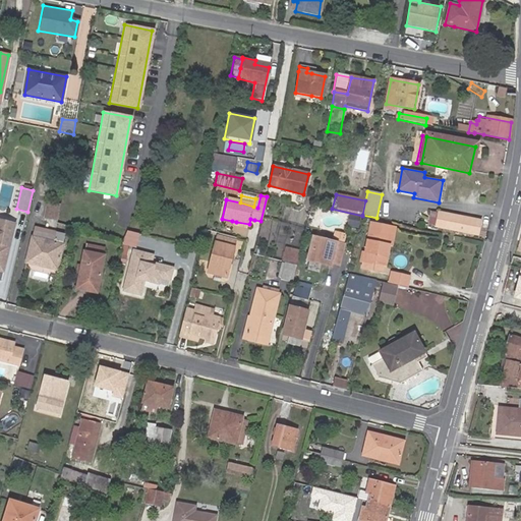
[(57,220),(60,206),(48,204),(45,218),(57,220)]
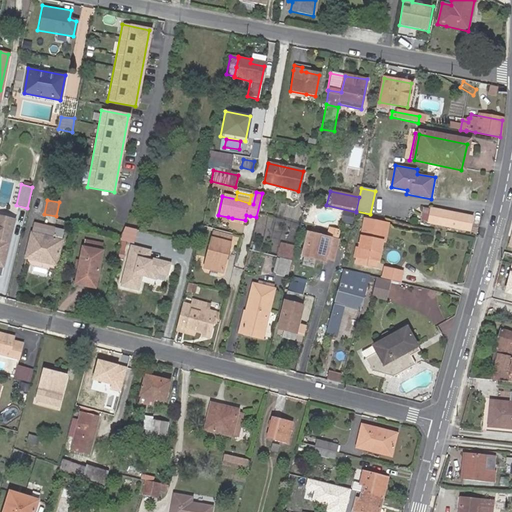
[(428,222),(469,231),(471,217),(431,209),(428,222)]
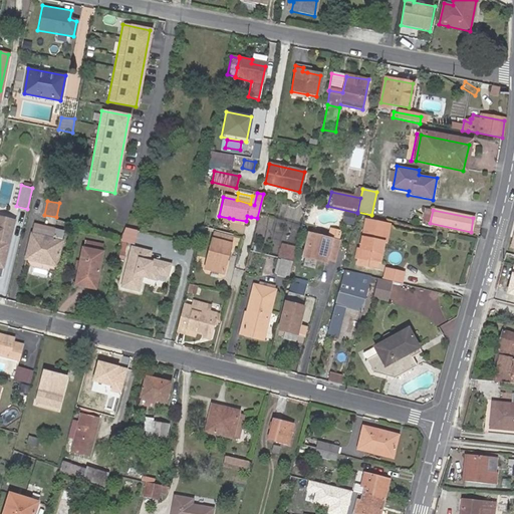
[(0,266),(4,268),(16,221),(0,216),(0,266)]
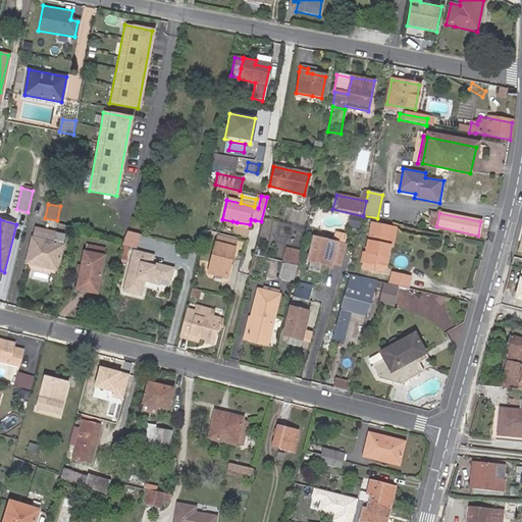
[(367,248),(386,252),(388,246),(386,246),(390,228),(372,225),(367,248)]
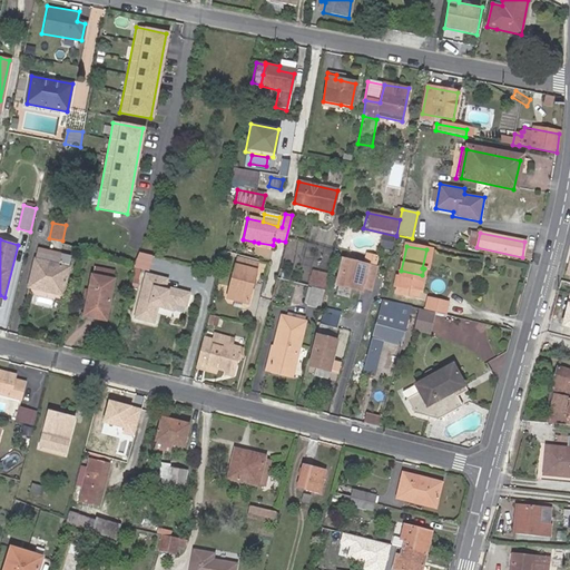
[(29,286),(61,296),(69,268),(67,267),(70,257),(38,248),(29,286)]
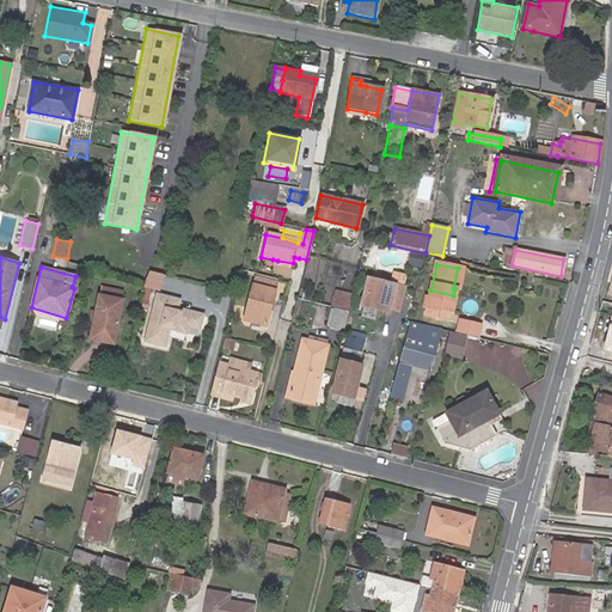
[(453,288),(456,288),(459,289),(464,269),(458,268),(453,288)]
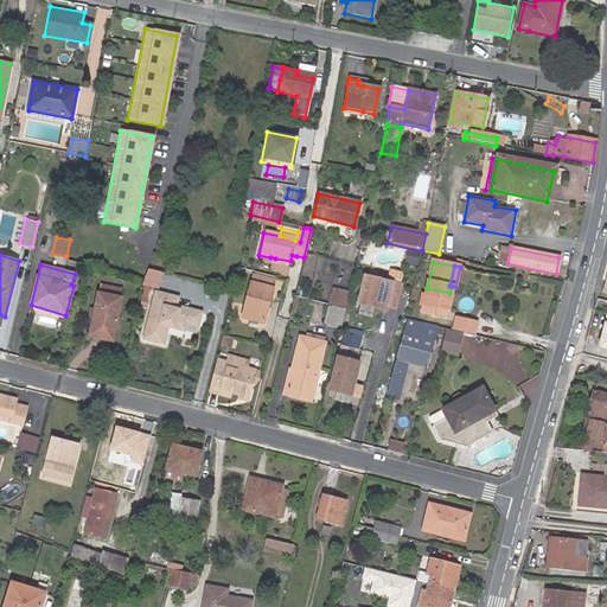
[(161,273),(147,269),(142,280),(141,285),(159,288),(161,273)]
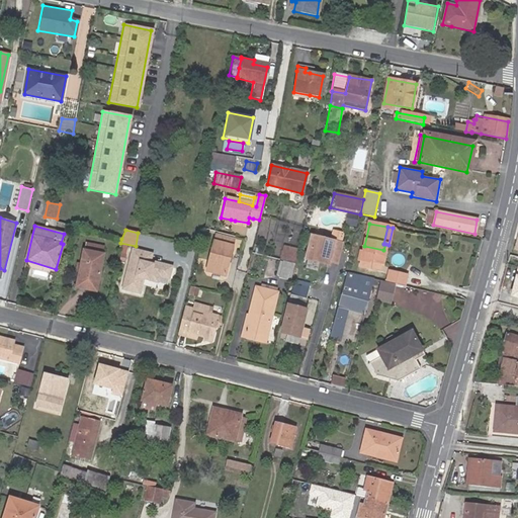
[(235,237),(212,232),(211,238),(233,244),(235,237)]
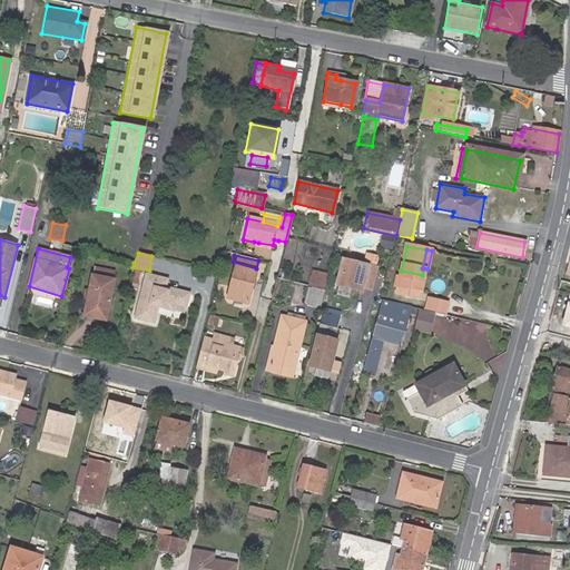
[(374,268),(341,259),(334,286),(359,293),(360,288),(362,279),(371,282),(374,268)]
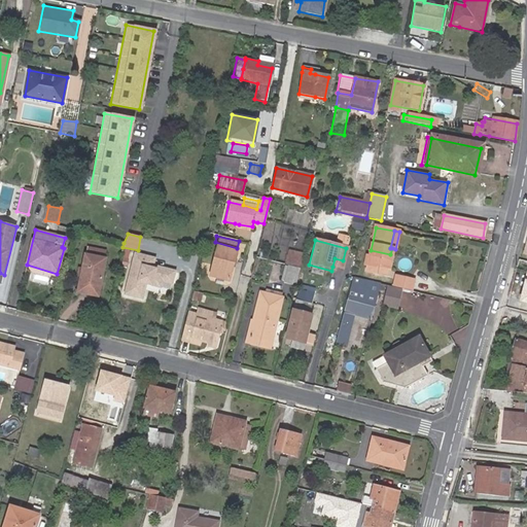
[(231,268),(233,259),(236,250),(217,246),(209,276),(217,278),(222,279),(227,280),(231,268)]
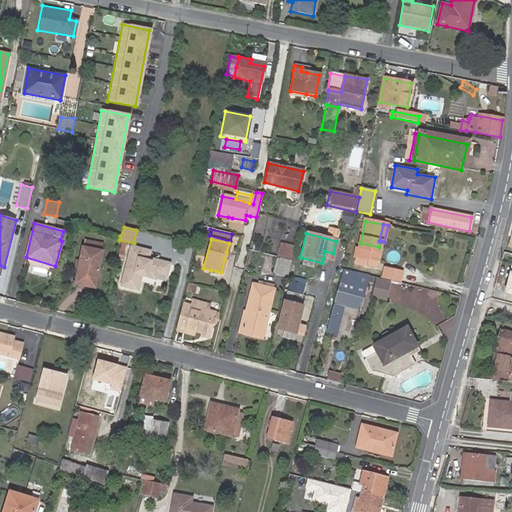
[(376,262),(379,247),(360,243),(357,257),(376,262)]
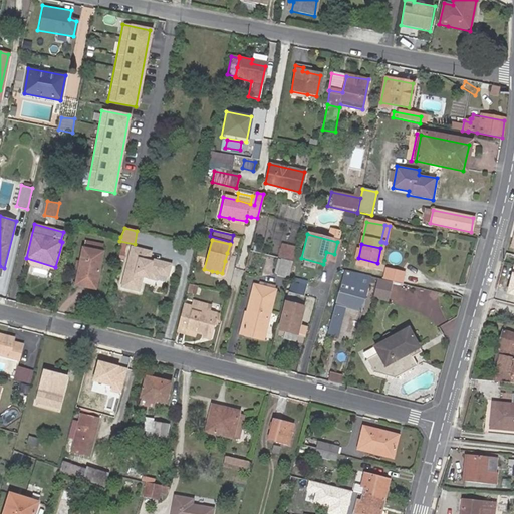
[(121,288),(141,293),(145,279),(159,282),(159,281),(170,283),(175,264),(152,259),(154,251),(132,246),(121,288)]
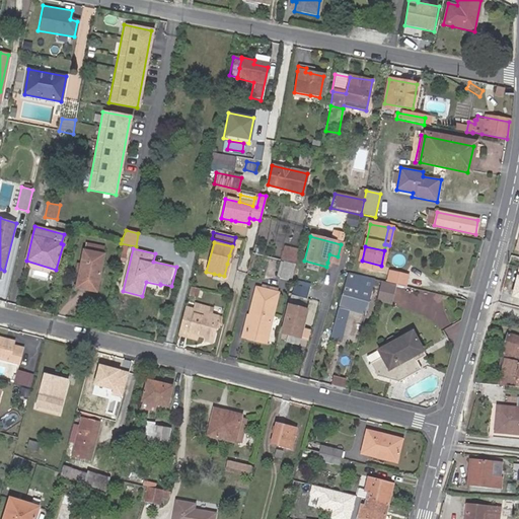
[(294,251),(281,249),(279,262),(291,266),(292,261),(294,251)]
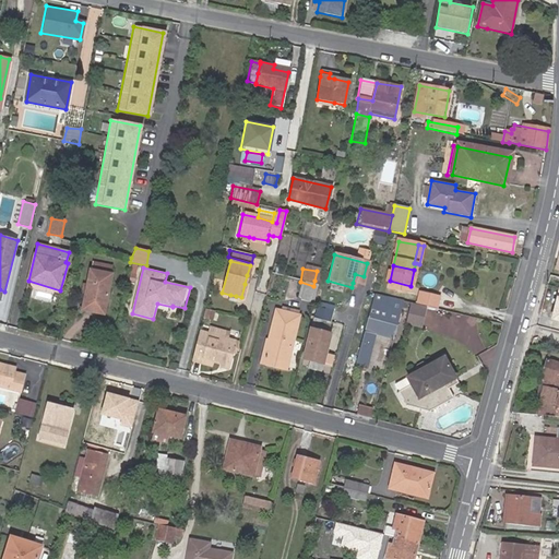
[(90,272),(82,309),(103,313),(110,275),(90,272)]
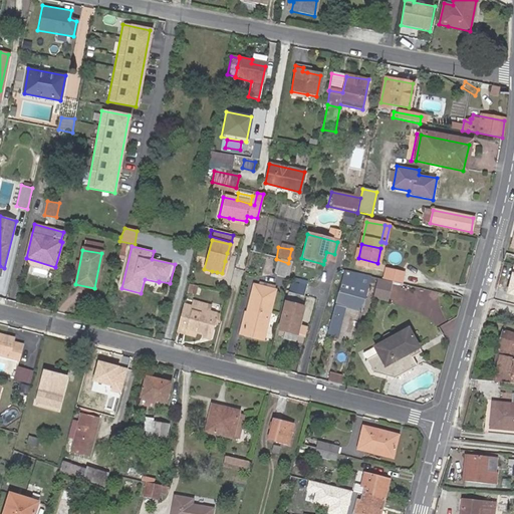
[(334,254),(326,252),(324,260),(333,262),(334,254)]
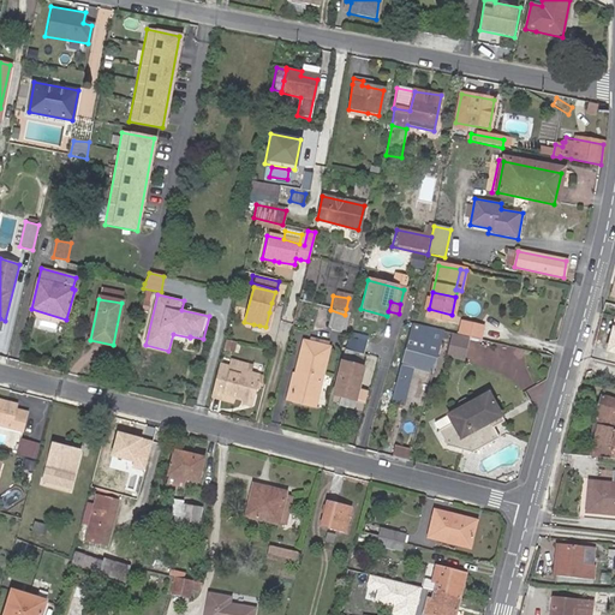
[(345,315),(330,310),(329,312),(326,328),(329,328),(328,332),(340,335),(345,315)]
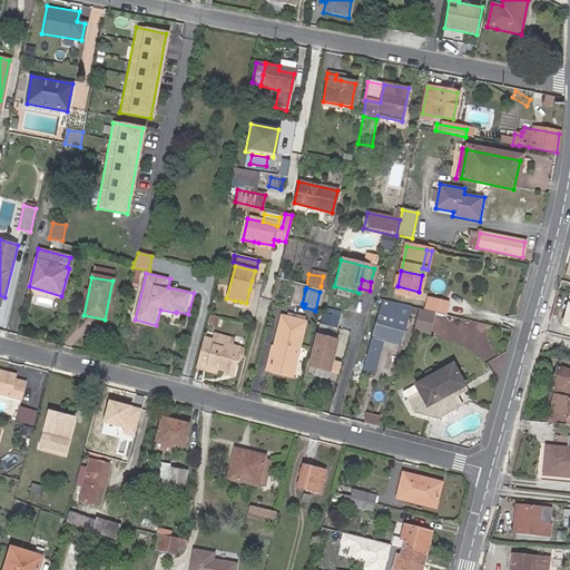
[(563,300),(559,326),(569,327),(569,292),(569,301),(563,300)]
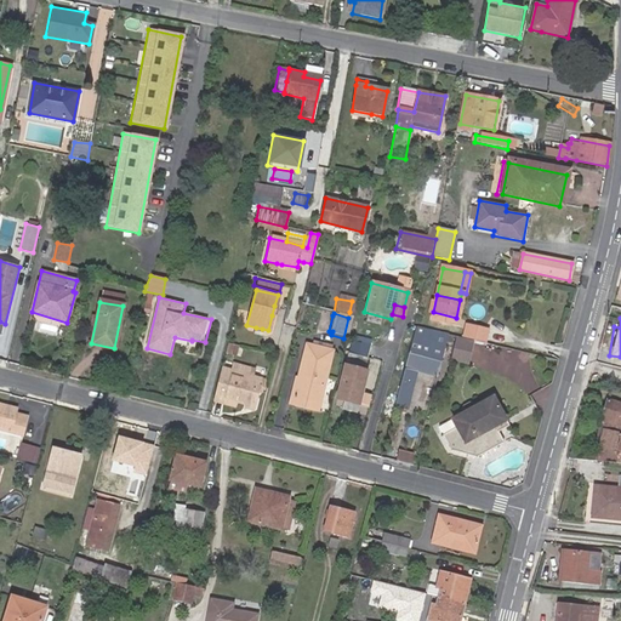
[(466,324),(463,337),(486,342),(490,330),(466,324)]
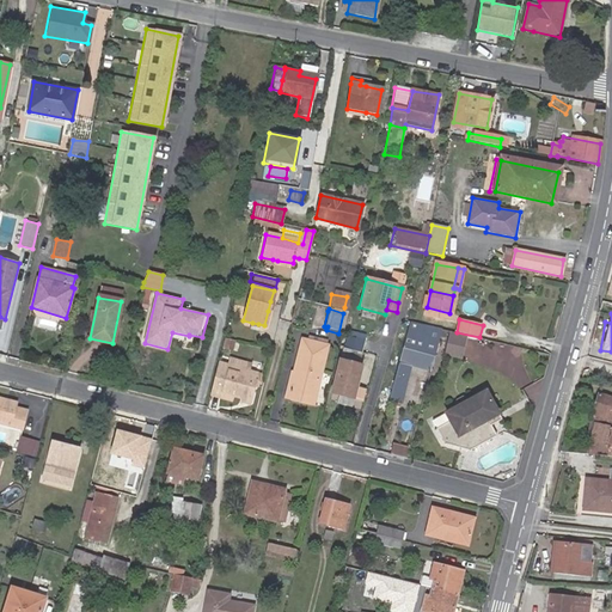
[(436,343),(440,330),(409,323),(405,335),(436,343)]
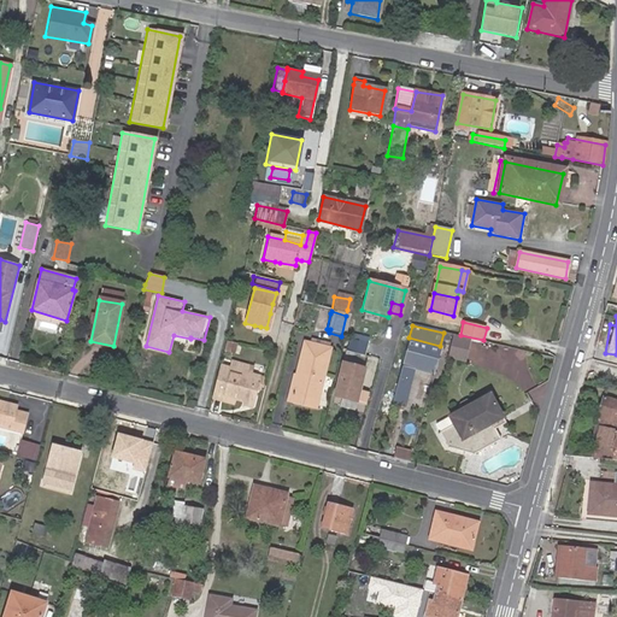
[(346,336),(344,351),(352,353),(362,354),(366,341),(346,336)]
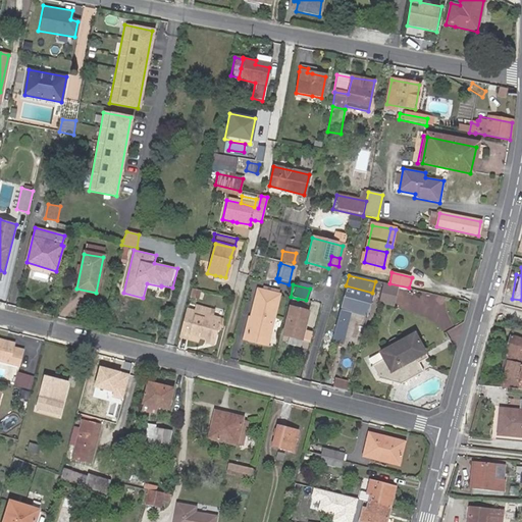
[(400,288),(384,284),(380,301),(396,305),(400,288)]
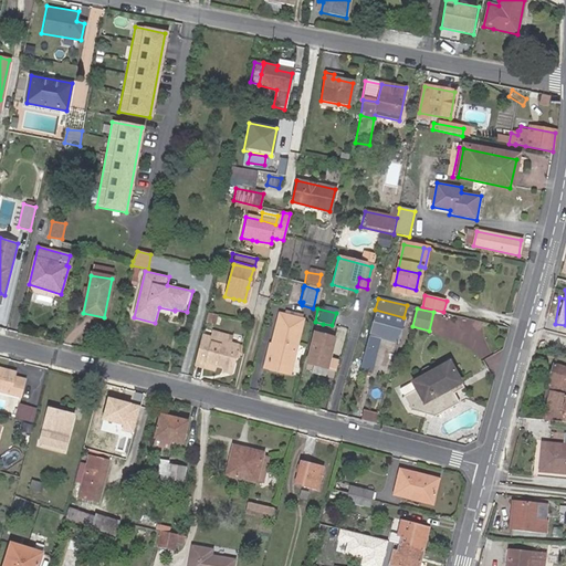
[(396,345),(404,317),(375,310),(358,369),(370,373),(378,341),(396,345)]
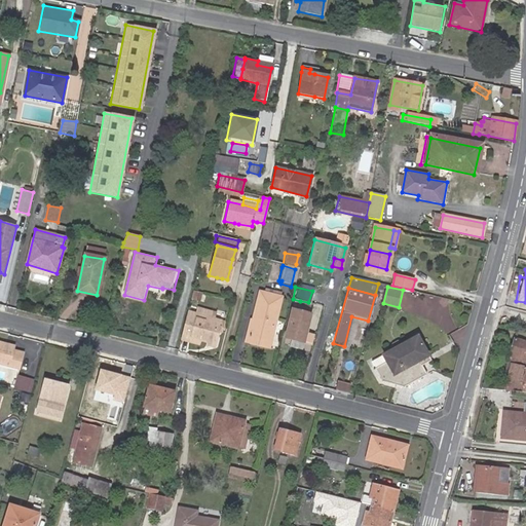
[(203,294),(193,291),(191,299),(201,301),(203,294)]
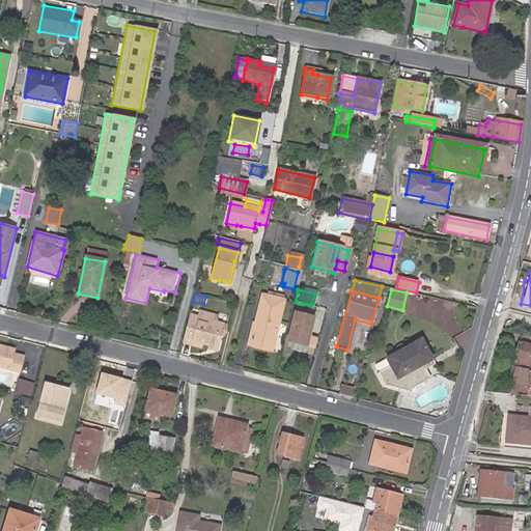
[(262,294),(249,347),(273,354),(286,300),(262,294)]
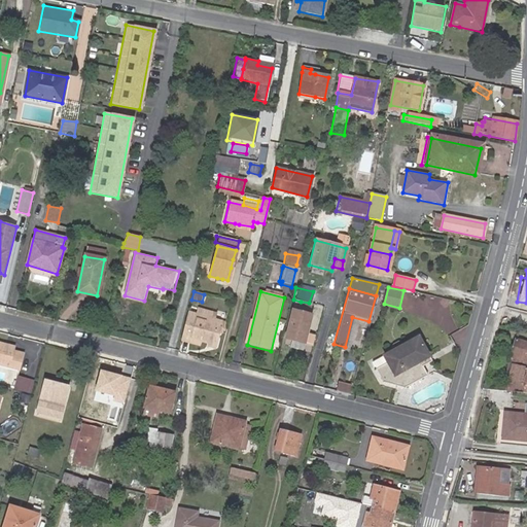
[(293,300),(290,310),(299,312),(301,302),(293,300)]
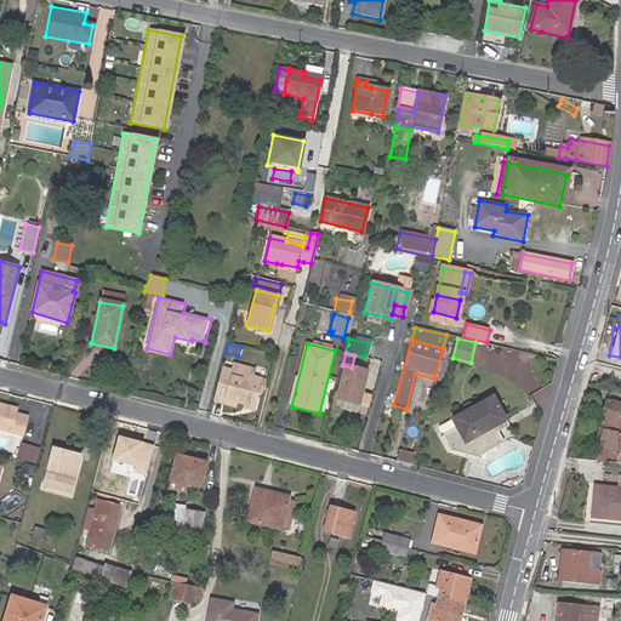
[(229,365),(228,372),(243,376),(245,369),(229,365)]
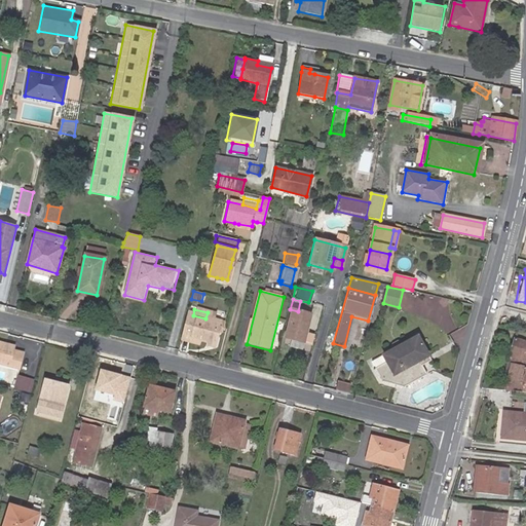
[(298,311),(290,309),(284,338),(302,343),(308,313),(298,311)]
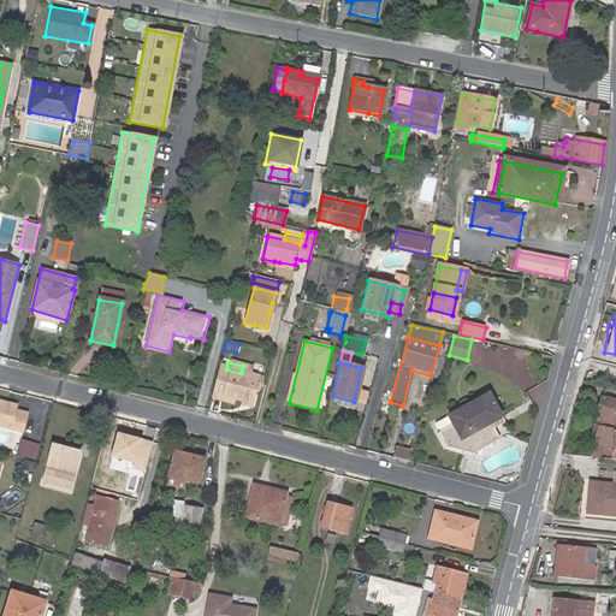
[(219,367),(212,397),(221,401),(231,403),(232,398),(242,401),(252,403),(258,378),(248,375),(241,373),(226,369),(219,367)]
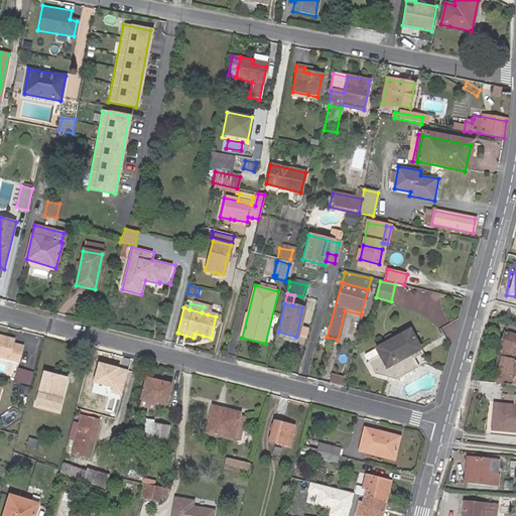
[(419,350),(409,331),(377,349),(375,350),(364,356),(374,375),(394,380),(416,368),(411,360),(413,358),(411,355),(419,350)]
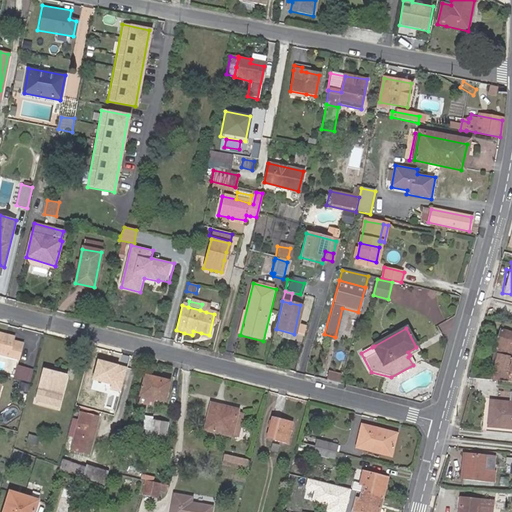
[(511,333),(500,330),(495,350),(499,351),(511,354),(511,333)]
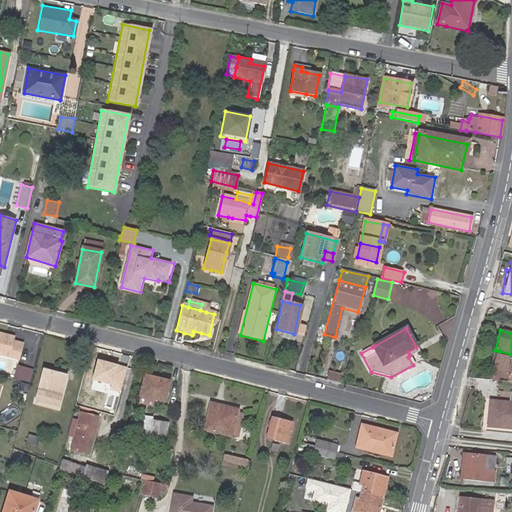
[(0,354),(2,350),(9,352),(13,337),(0,333),(0,354)]
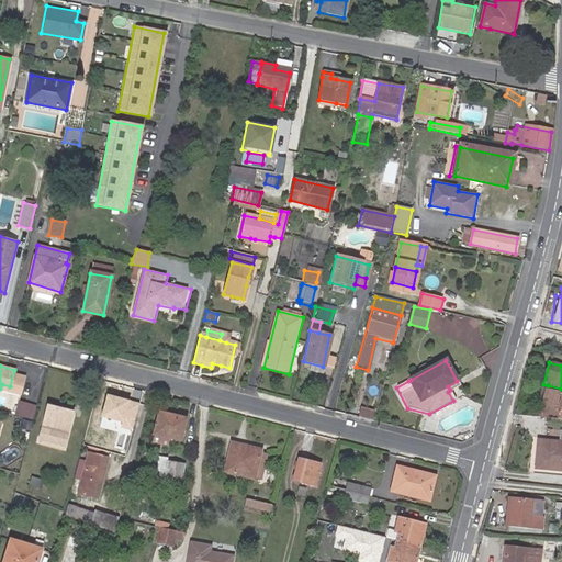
[(457,381),(448,386),(450,390),(460,385),(457,381)]
